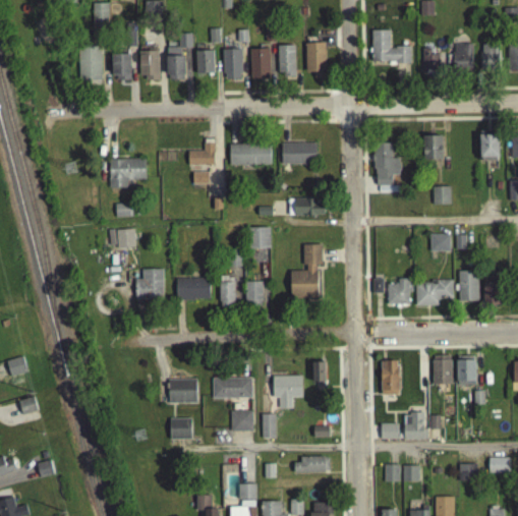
[(146,15),(163,16),(163,1),(147,0),(146,15)]
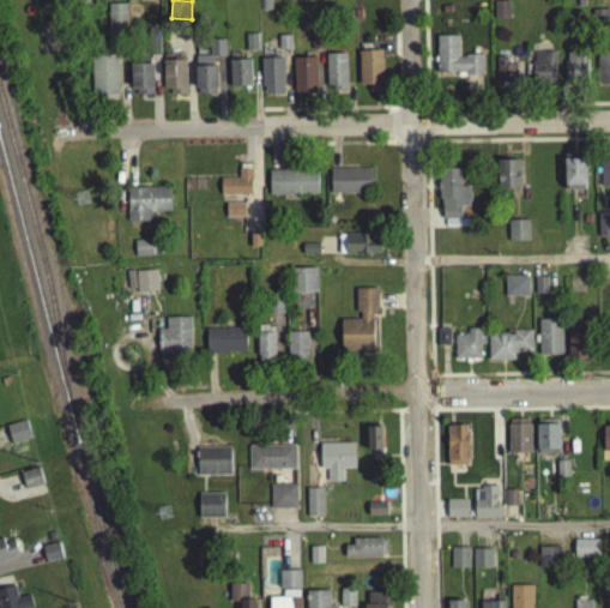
[(512,0),(496,0),(496,19),(512,18),(512,0)]
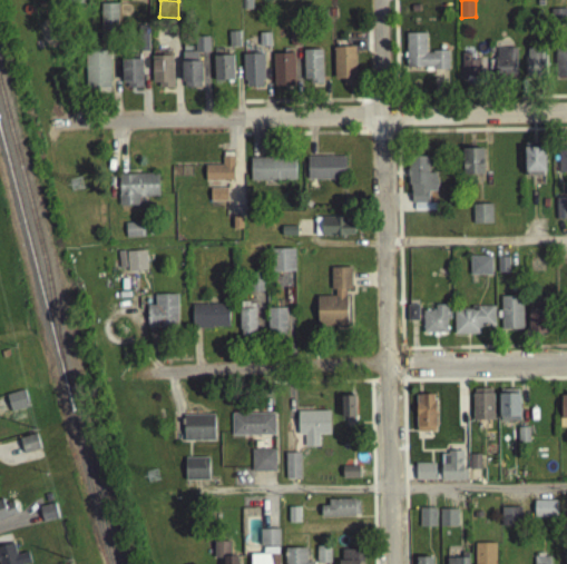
[(120,2),(103,3),(103,30),(120,30),(120,2)]
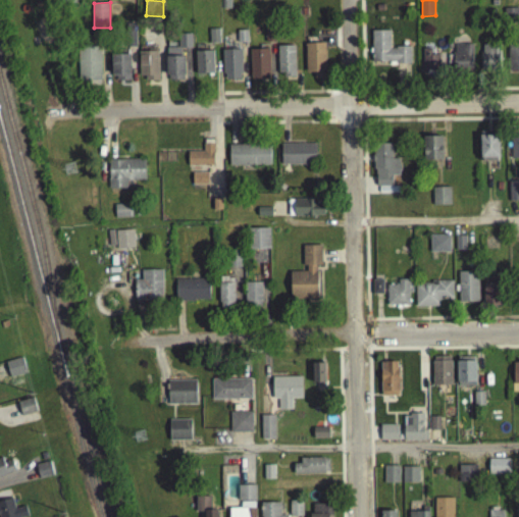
[(508,7),(508,21),(518,21),(518,7),(508,7)]
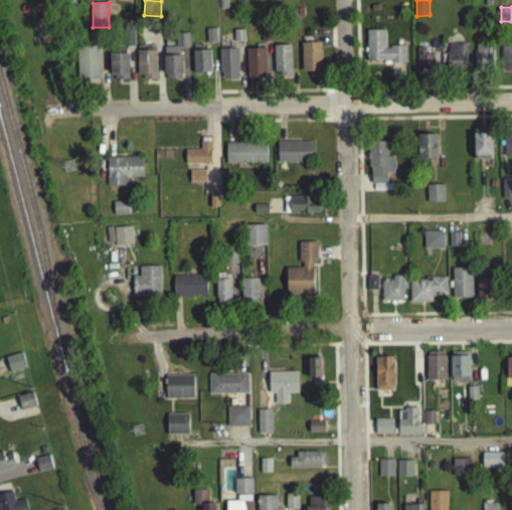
[(136,22),(126,23),(126,46),(136,45),(136,22)]
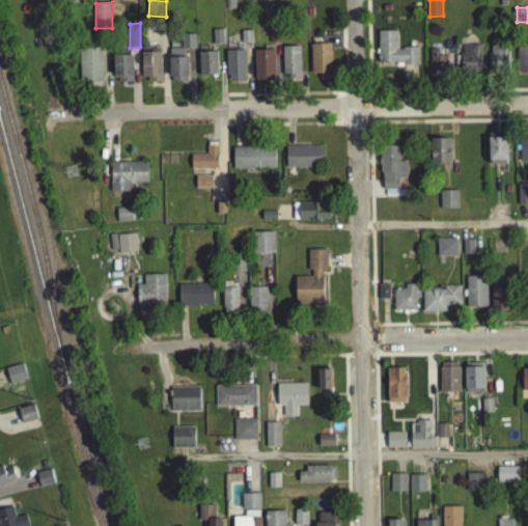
[(281,26),(272,26),(272,42),(281,42),(281,26)]
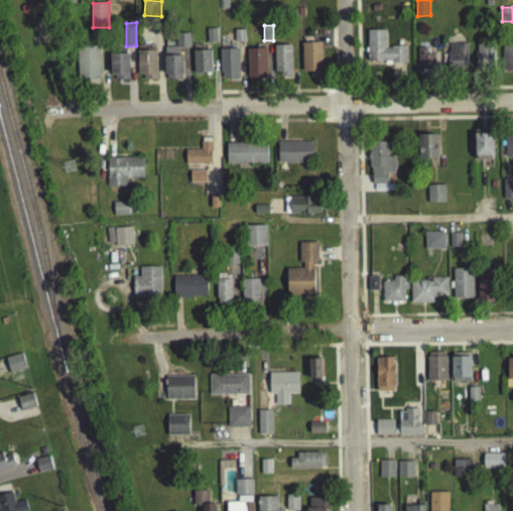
[(209,42),(220,41),(219,27),(208,28),(209,42)]
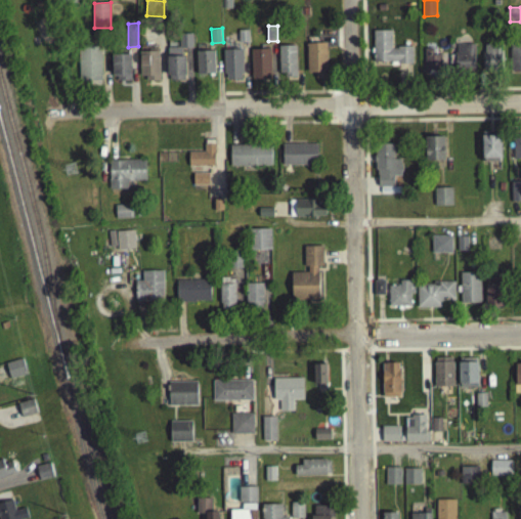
[(250,42),(250,30),(241,30),(241,42),(250,42)]
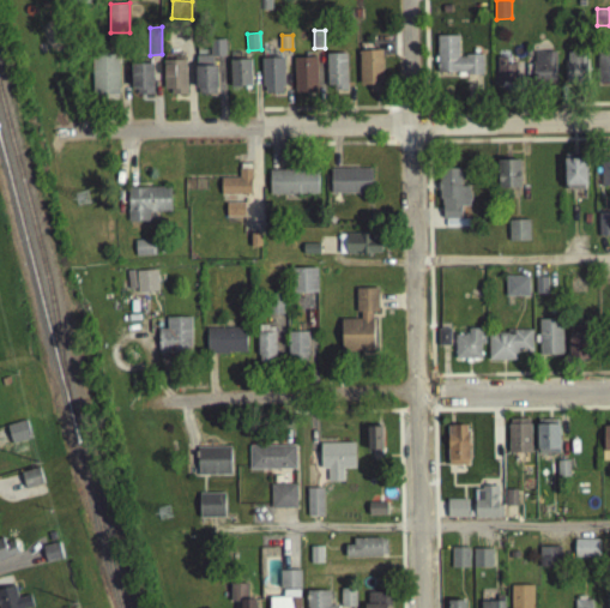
[(484,54),(460,55),(460,35),(439,35),(439,73),(485,72),(484,54)]
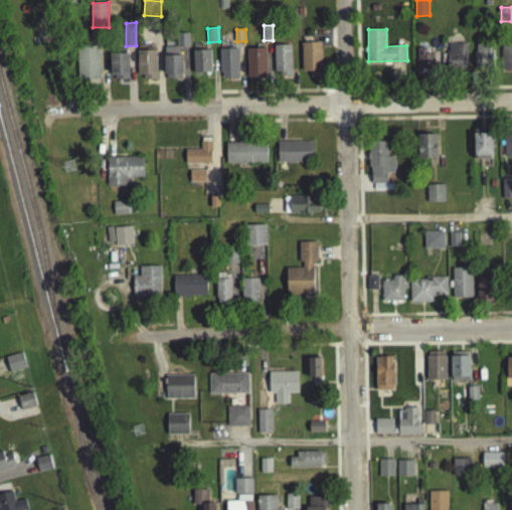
[(166,46),(167,80),(184,79),(182,47),(191,46),(190,32),(177,33),(177,46),(166,46)]
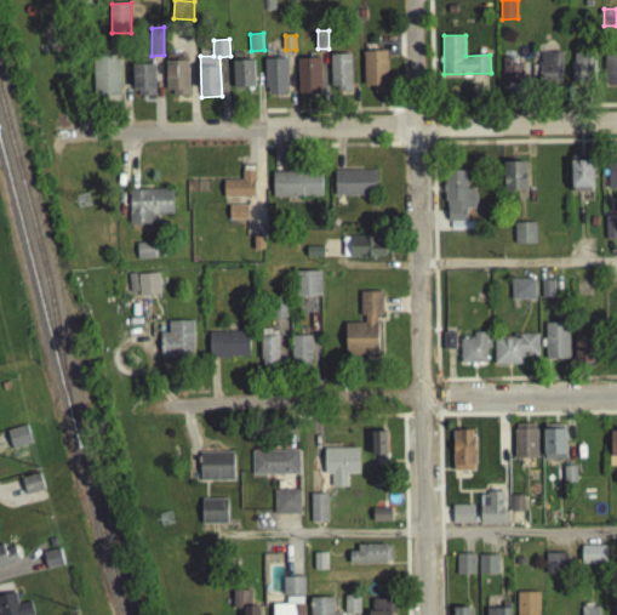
[(616,45),(607,45),(606,84),(616,84),(616,45)]
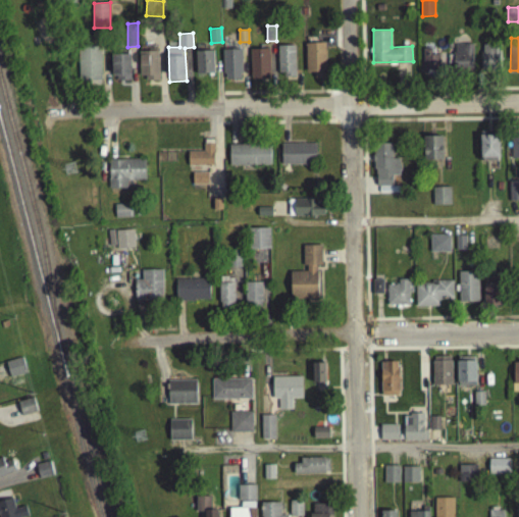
[(327,43),(308,42),(307,71),(316,71),(316,76),(326,76),(327,43)]
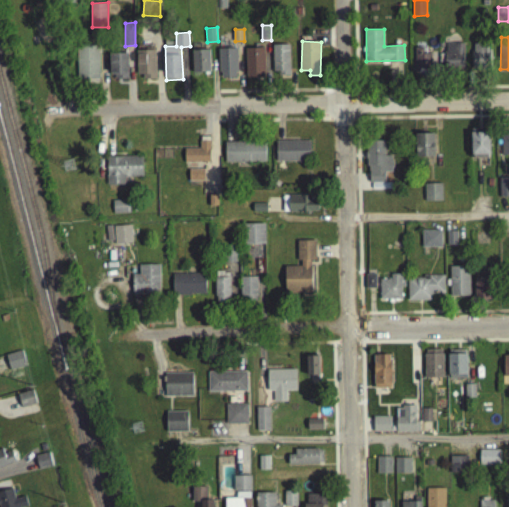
[(474,68),(493,68),(493,42),(474,41),(474,68)]
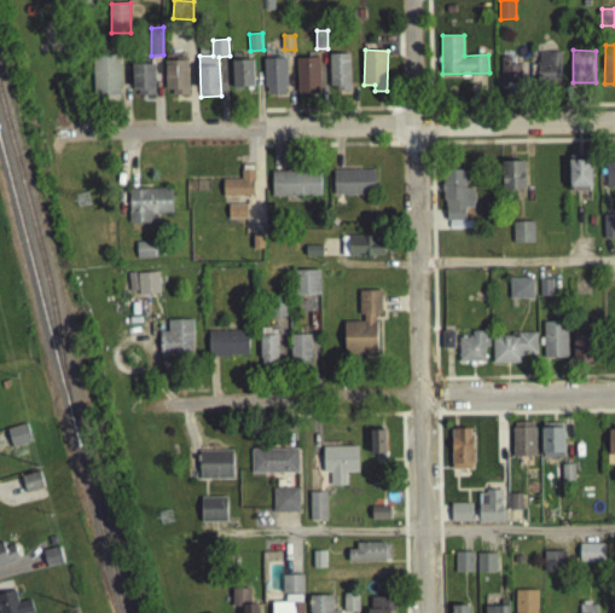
[(562,81),(562,51),(538,52),(539,82),(562,81)]
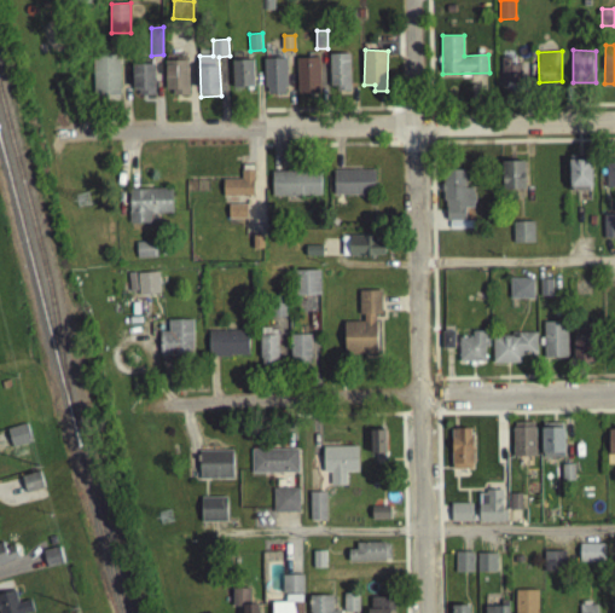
[(121,53),(94,53),(96,97),(122,97),(121,53)]
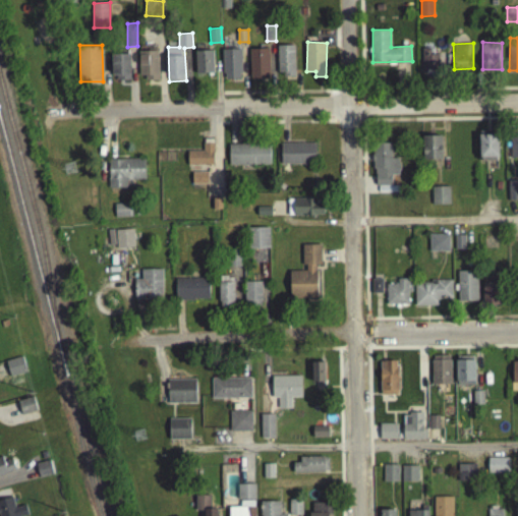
[(296,45),(279,45),(280,74),(296,74),(296,45)]
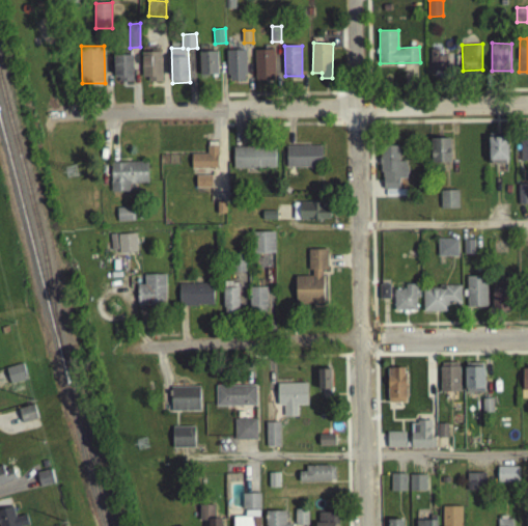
[(447,48),(428,49),(428,72),(447,72),(447,48)]
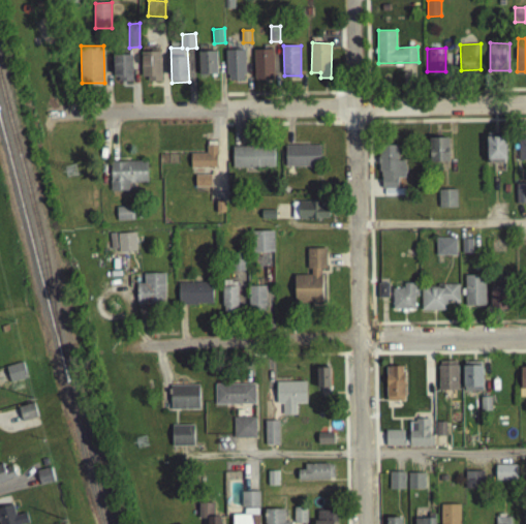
[(247,49),(228,50),(228,80),(248,80),(247,49)]
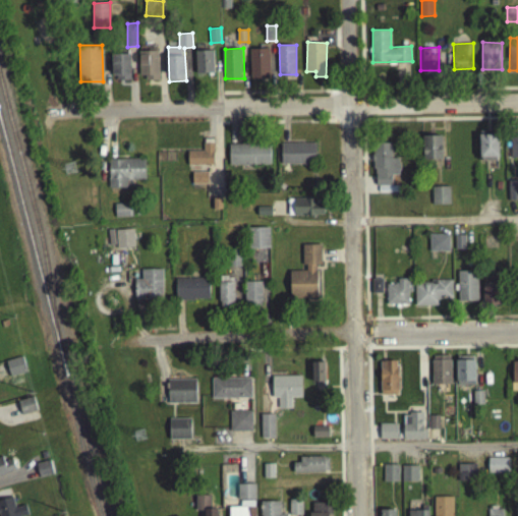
[(271,77),(271,48),(251,48),(251,78),(271,77)]
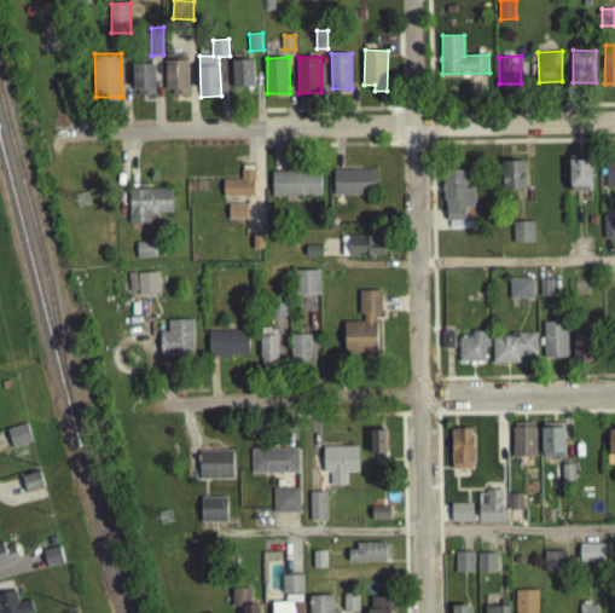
[(191,93),(190,59),(167,61),(168,93),(191,93)]
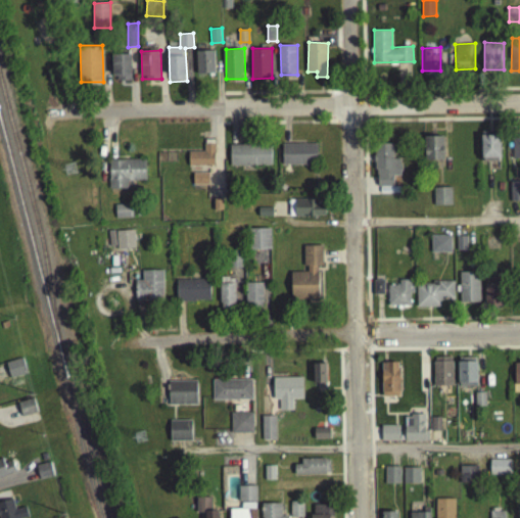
[(216,50),(198,50),(198,74),(217,73),(216,50)]
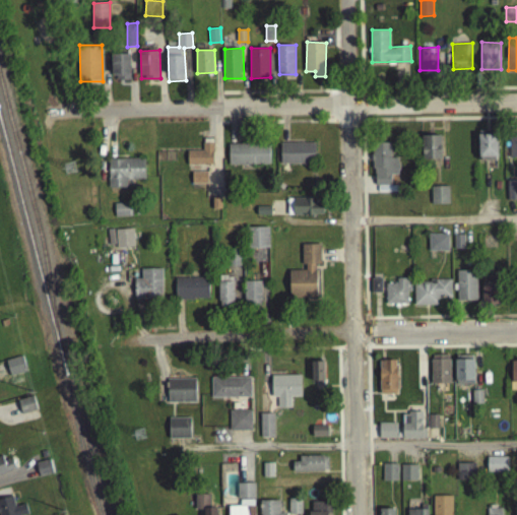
[(113,78),(131,78),(132,53),(113,53),(113,78)]
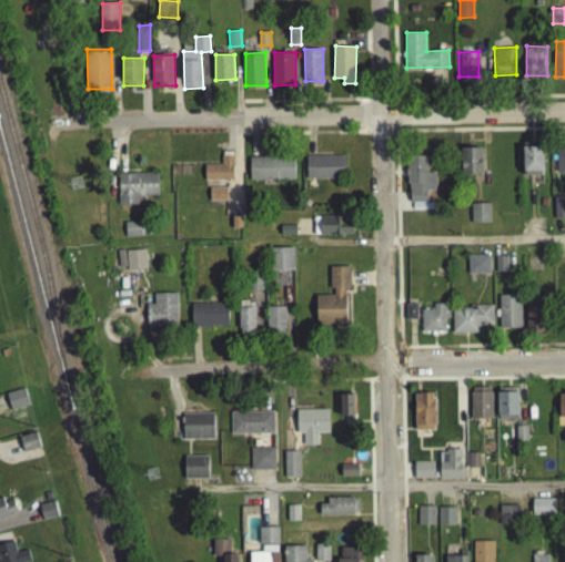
[(525,146),(525,175),(545,175),(545,145),(525,146)]
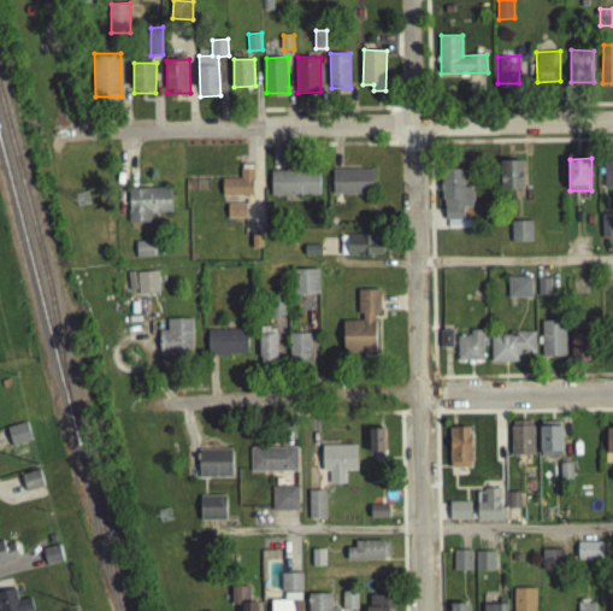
[(525,188),(524,159),(504,160),(504,188),(525,188)]
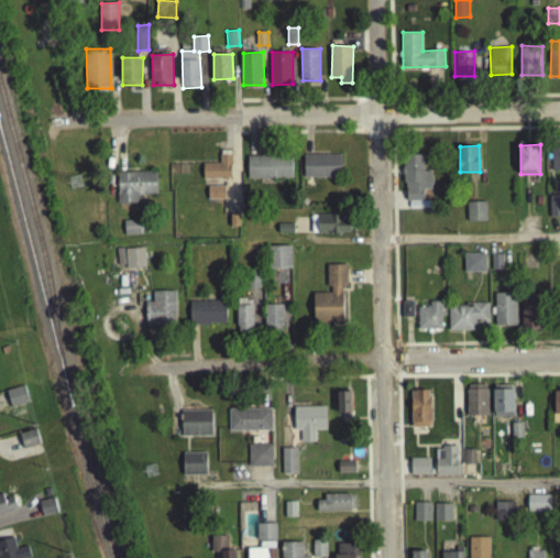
[(205,178),(233,177),(232,154),(220,154),(220,162),(205,162),(205,178)]
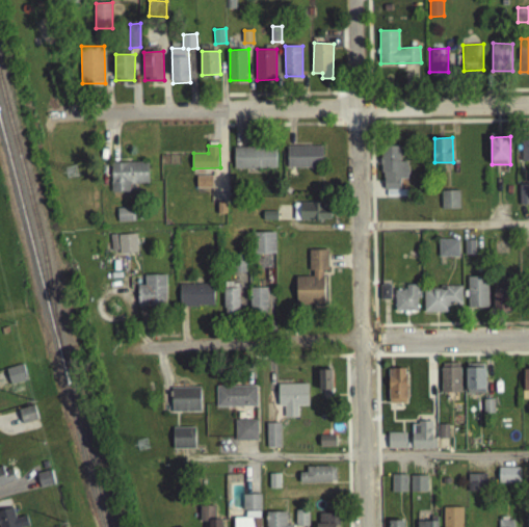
[(324,146),(289,146),(289,167),(324,166),(324,146)]
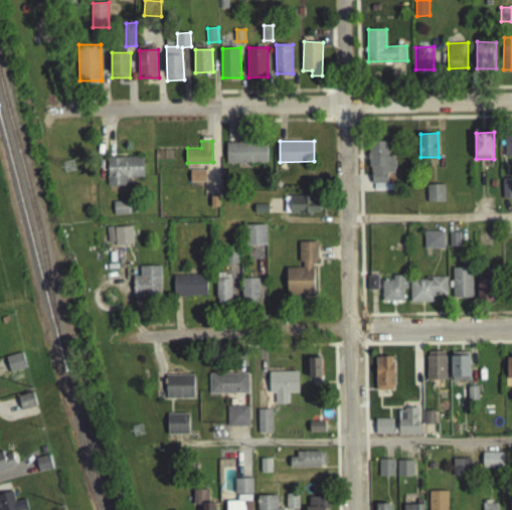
[(388,141),(371,141),(371,189),(389,188),(388,172),(396,172),(396,156),(388,156),(388,141)]
